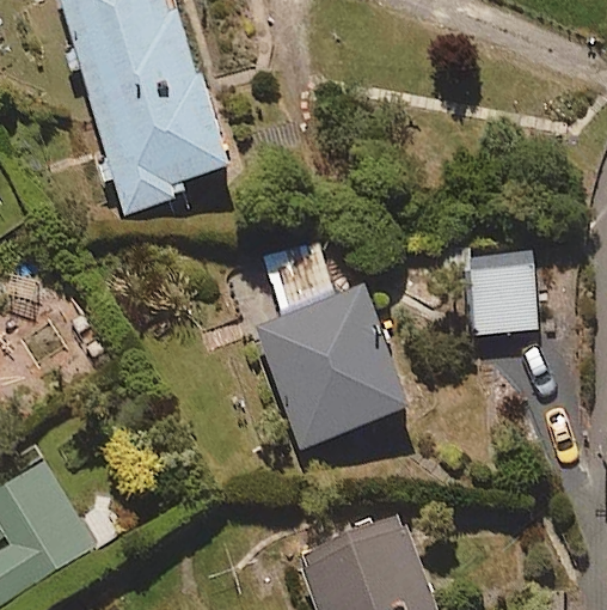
[(60,0),(74,46),(62,49),(69,69),(79,67),(106,157),(96,159),(102,181),(110,178),(121,214),(176,197),(171,183),(233,164),(204,69),(198,71),(179,8),(169,12),(165,0),(60,0)]
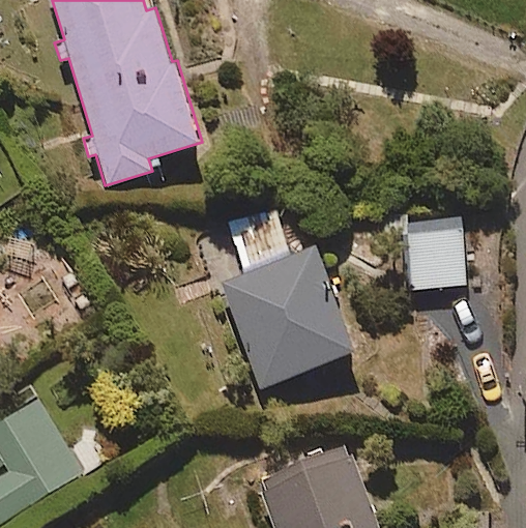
[(400,220),(404,289),(467,286),(464,215),(400,220)]
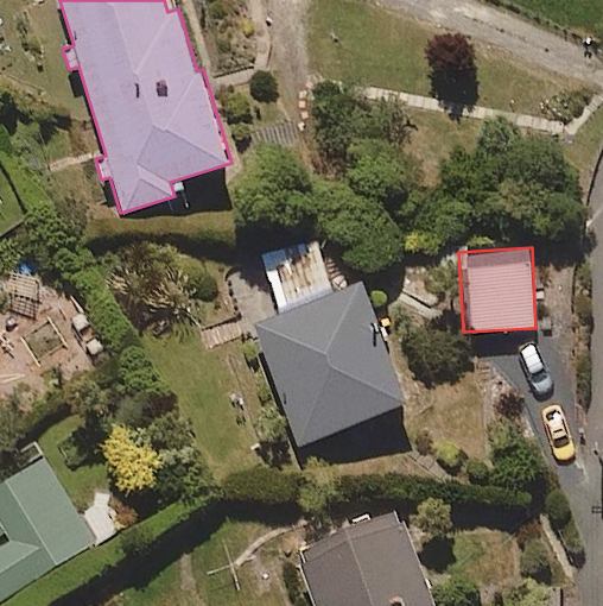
[(249,323),(296,447),(410,404),(362,281),(249,323)]
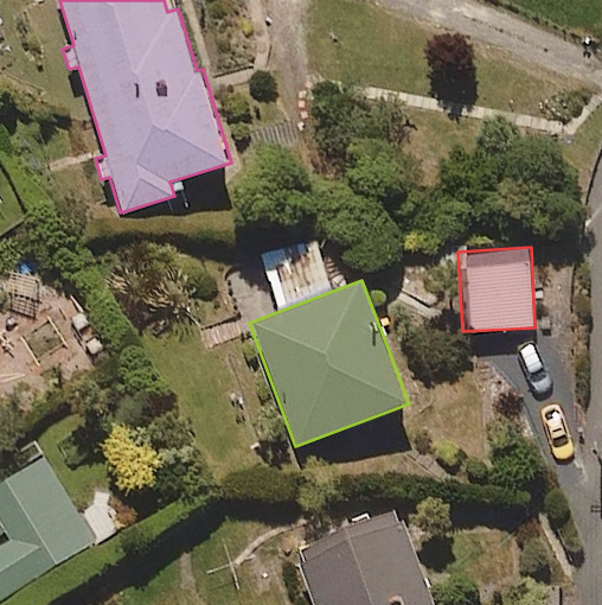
[(8,539),(0,543),(0,597),(93,539),(42,457),(0,483),(0,532),(2,530),(8,539)]
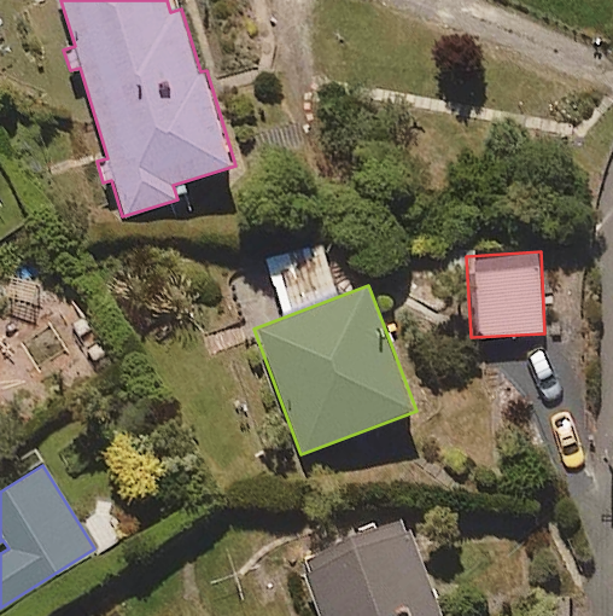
[(445,615),(413,529),(404,532),(401,521),(297,558),(317,615),(445,615)]
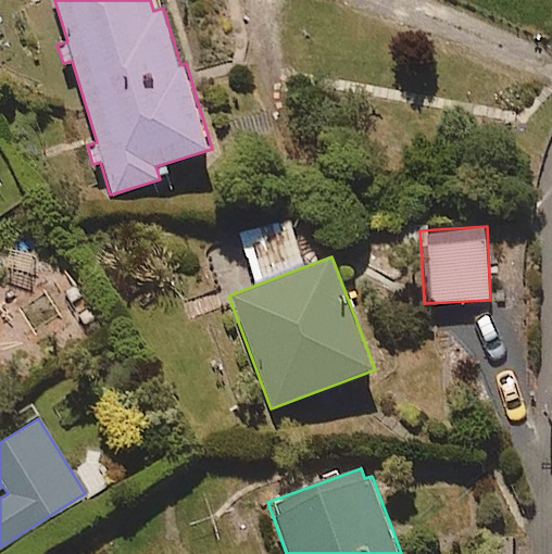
All buildings are outlined.
